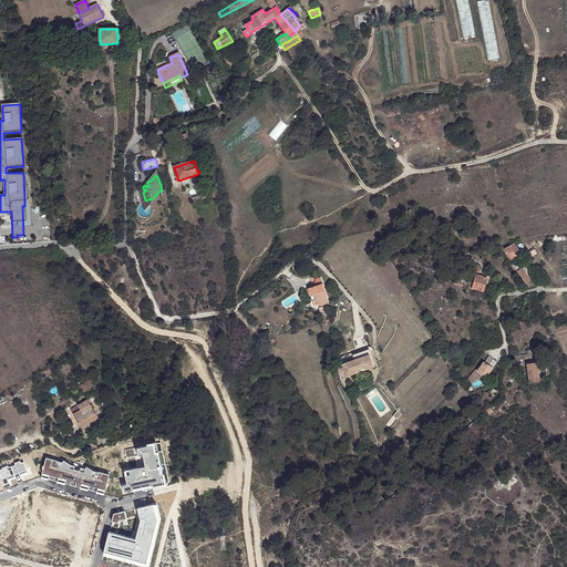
[(153,198),(145,200),(148,209),(162,191),(158,192),(153,198)]
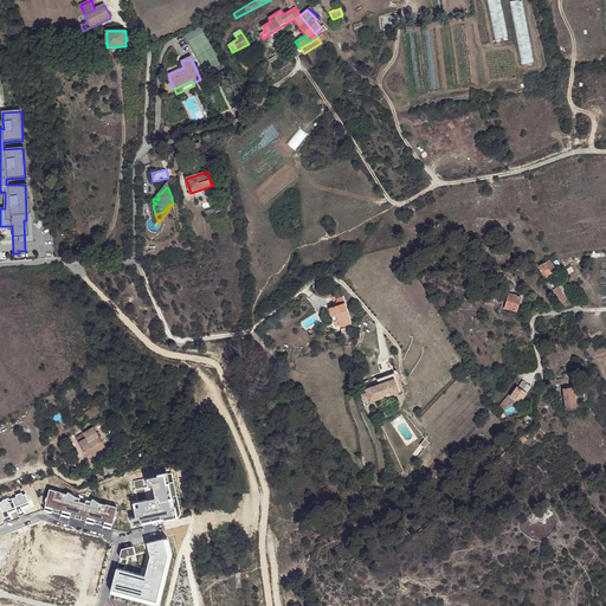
[(28,214),(26,214),(26,220),(24,220),(25,251),(19,251),(19,253),(19,257),(30,257),(28,214)]
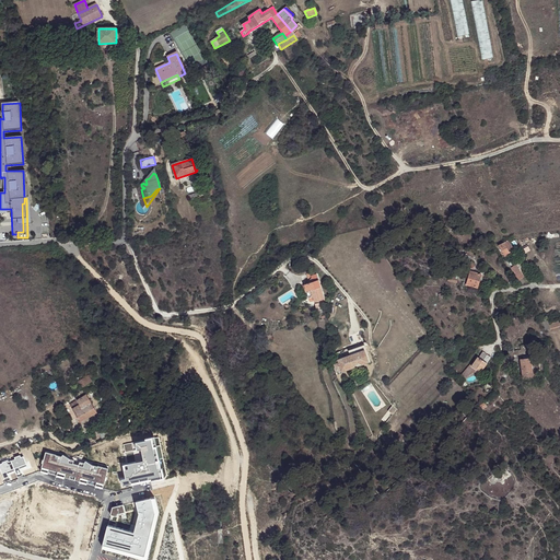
[(510,242),(505,245),(510,253),(515,251),(510,242)]
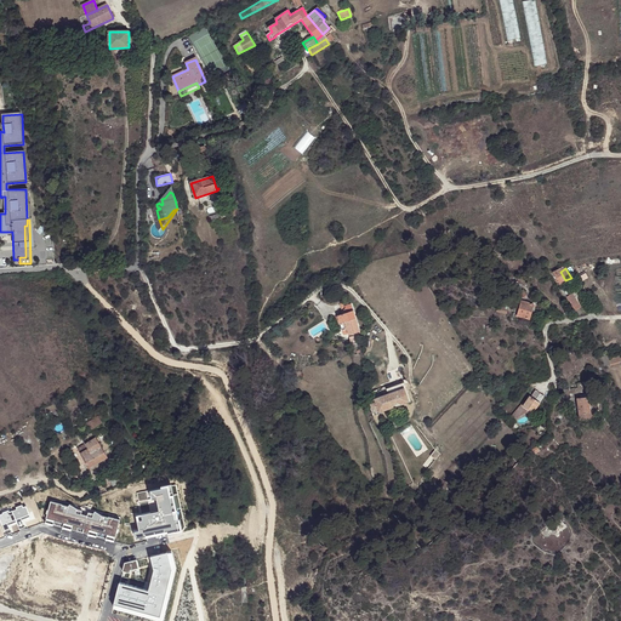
[(565,280),(560,272),(559,269),(553,272),(560,284),(565,280)]
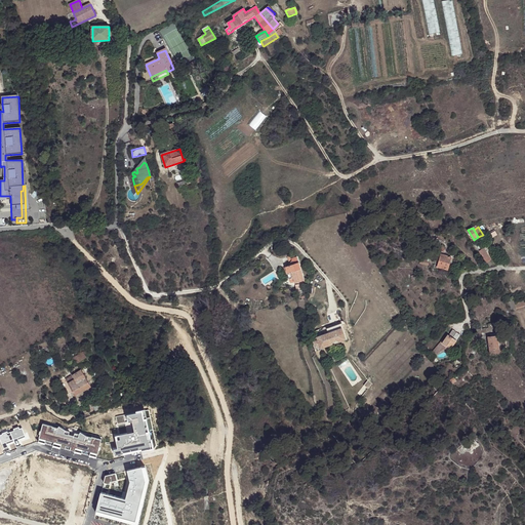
[(436,238),(432,241),(437,249),(443,245),(436,238)]
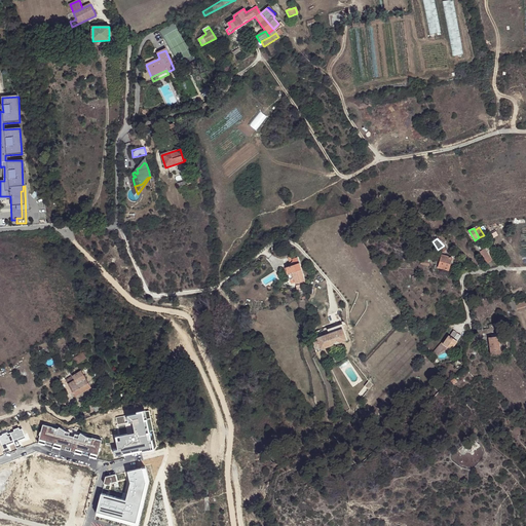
[(491,260),(485,249),(480,252),(487,263),(491,260)]
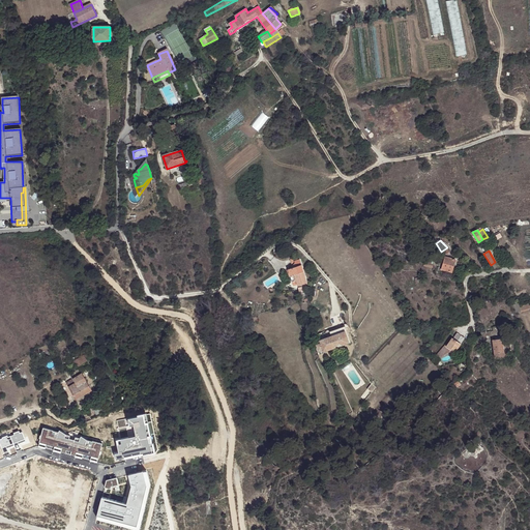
[(457,260),(453,259),(450,258),(446,257),(442,269),(452,272),(454,268),(457,261),(457,260)]
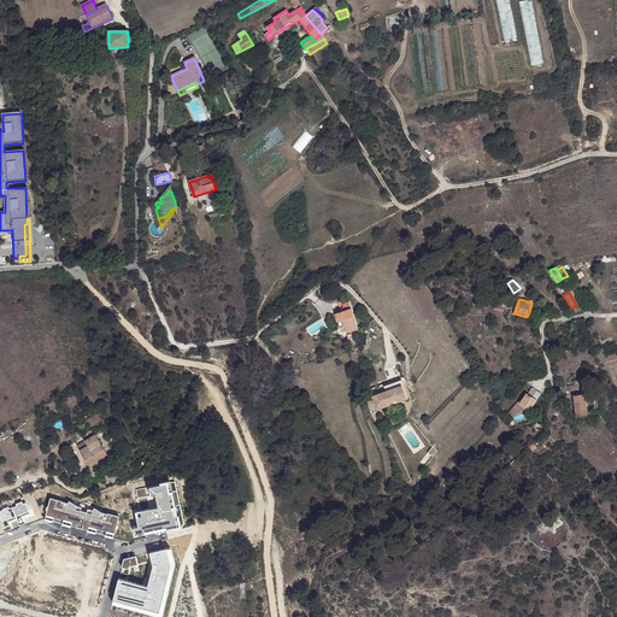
[(357,329),(348,303),(346,303),(342,306),(344,311),(335,315),(333,315),(335,321),(338,321),(340,329),(345,327),(347,334),(357,329)]
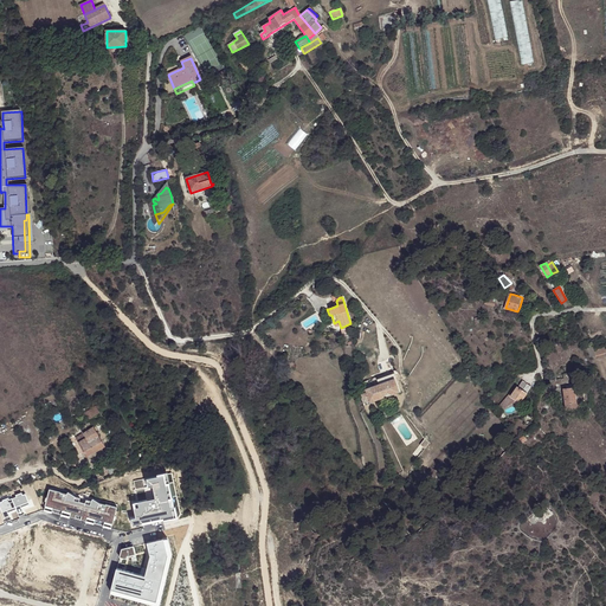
[(592,343),(586,343),(590,358),(595,356),(605,352),(605,347),(593,350),(592,343)]
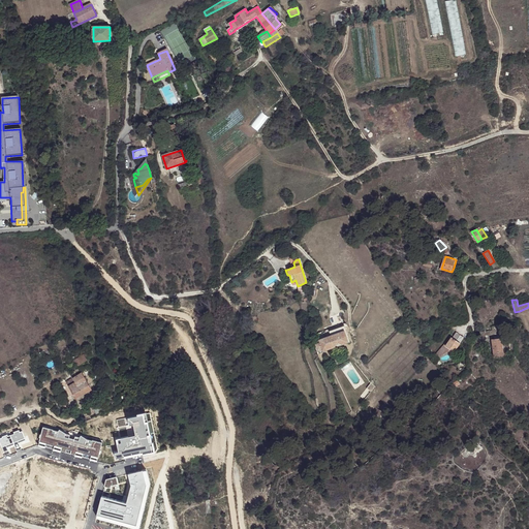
[(342,323),(325,330),(328,337),(315,341),(315,344),(318,353),(323,352),(323,350),(335,346),(335,347),(349,342),(342,323)]
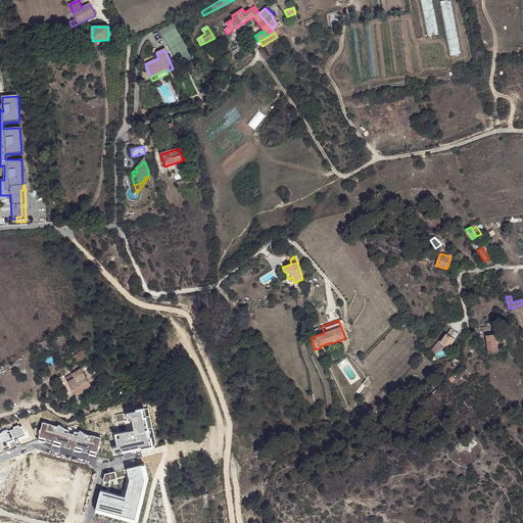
[(447,334),(456,339),(460,334),(452,329),(447,334)]
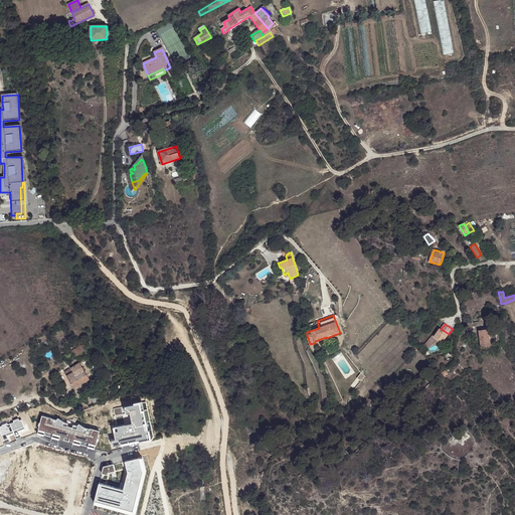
[(444,343),(449,334),(441,329),(436,337),(436,338),(438,339),(444,343)]
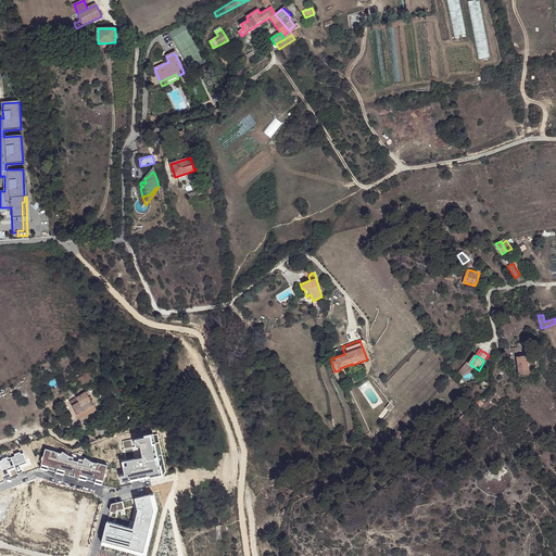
[(520,376),(530,375),(529,369),(528,355),(518,356),(520,376)]
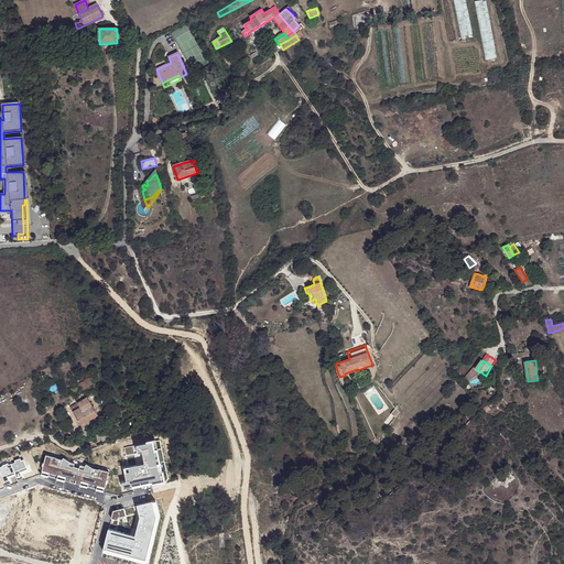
[(469,382),(479,371),(477,370),(477,369),(476,368),(466,379),(469,382)]
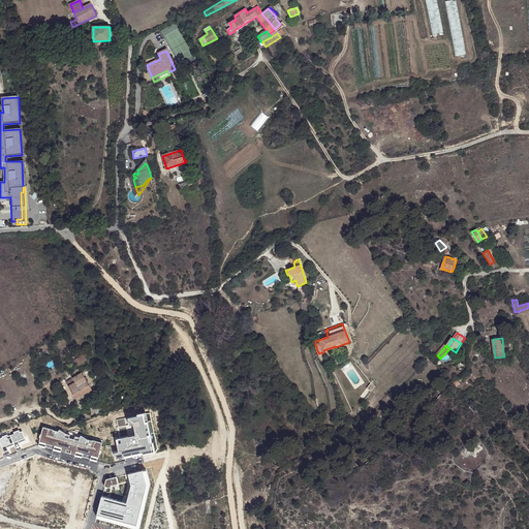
[(76,398),(91,390),(82,373),(79,375),(73,378),(67,381),(76,398)]
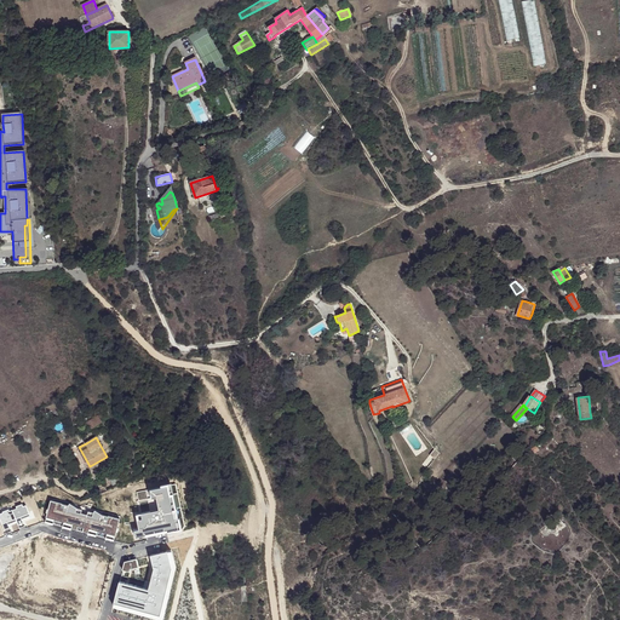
[(430,454),(426,461),(430,465),(441,453),(431,443),(428,447),(430,454)]
